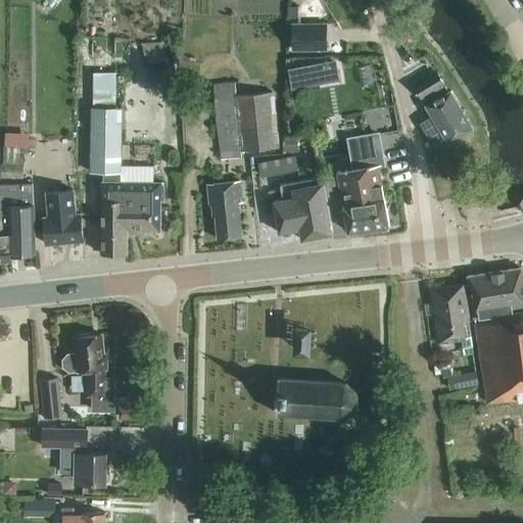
[(326,24),(292,24),(292,52),(326,52),(326,24)]
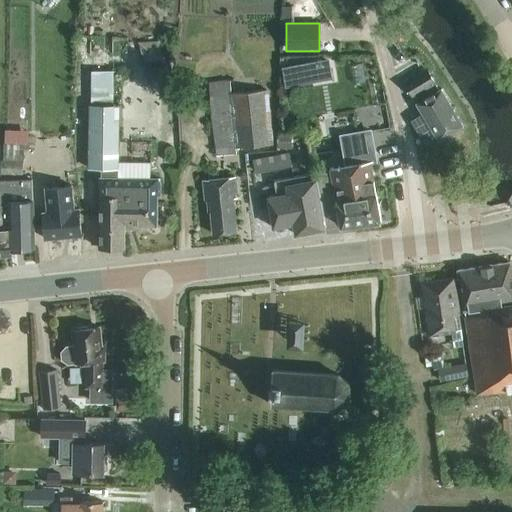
[(289,82),(336,79),(335,58),(288,61),(289,82)]
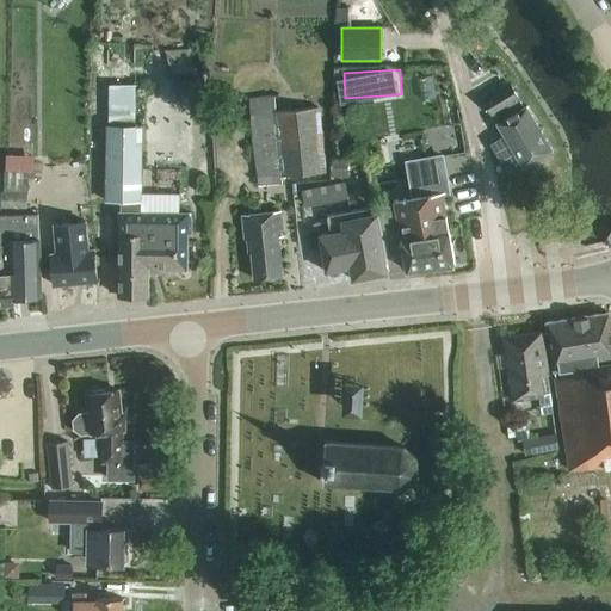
[(523,109),(518,100),(508,84),(485,98),(494,115),(497,113),(501,121),(498,124),(523,168),(551,150),(526,107),(523,109)]
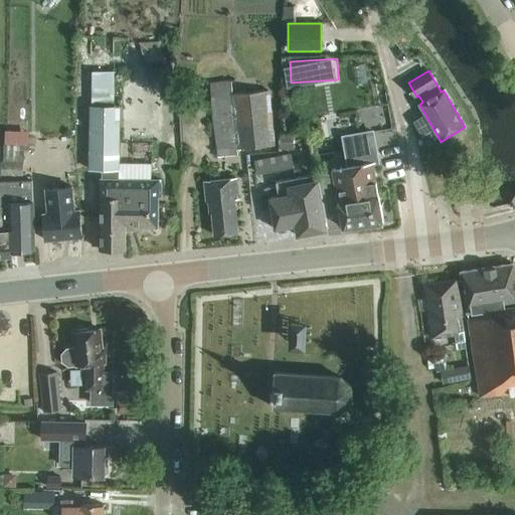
[(91,104),(113,105),(114,75),(92,75),(91,104)]
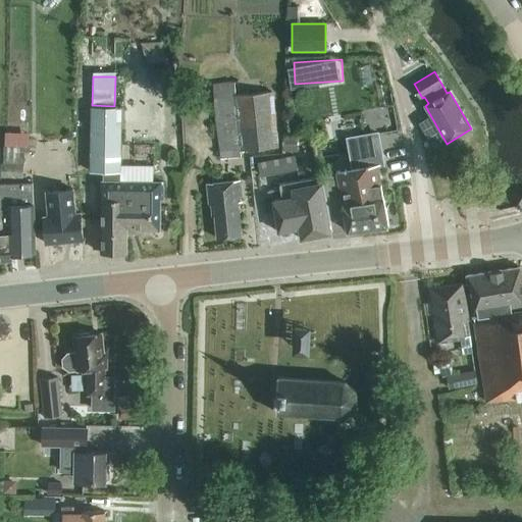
[(236,96),(241,152),(277,148),(271,92),(236,96)]
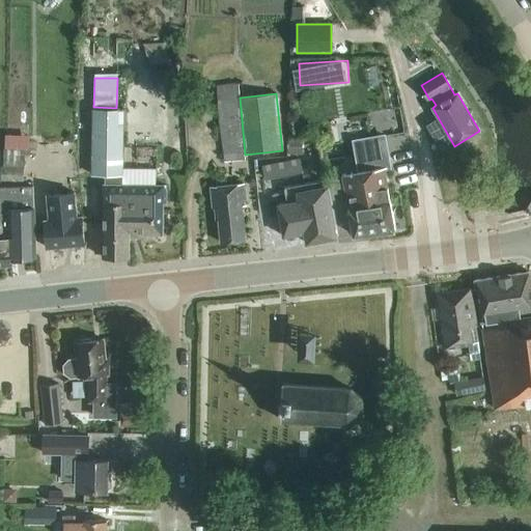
[(166,187),(120,186),(120,176),(122,176),(123,129),(118,129),(119,111),(92,111),(90,176),(107,176),(107,186),(104,186),(103,203),(103,258),(129,258),(129,234),(162,235),(163,202),(166,202),(166,187)]
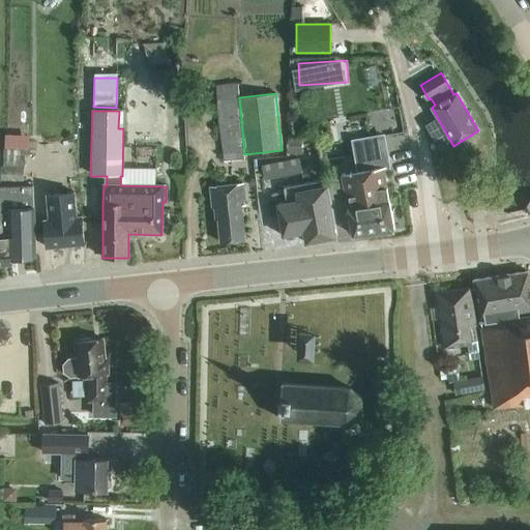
[(9,131),(9,145),(33,146),(33,133),(9,131)]
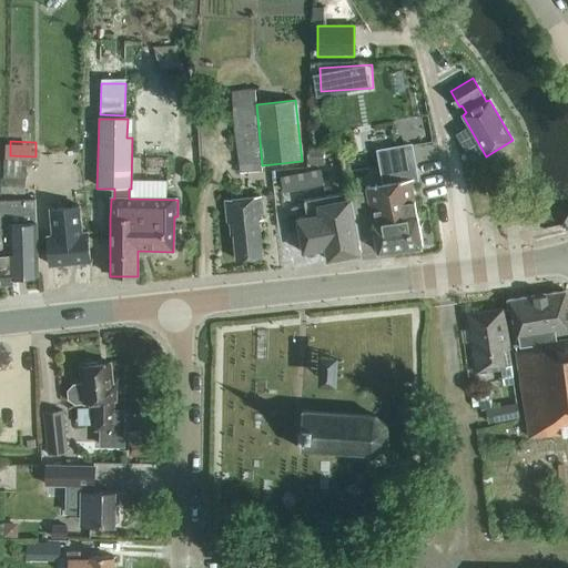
[(366,188),(378,253),(423,247),(411,181),(416,180),(409,145),(378,152),(384,184),(366,188)]
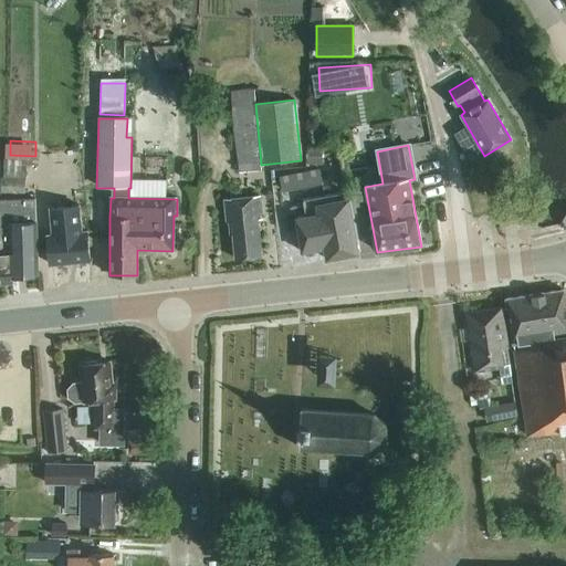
[(322,149),(306,149),(306,165),(322,165),(322,149)]
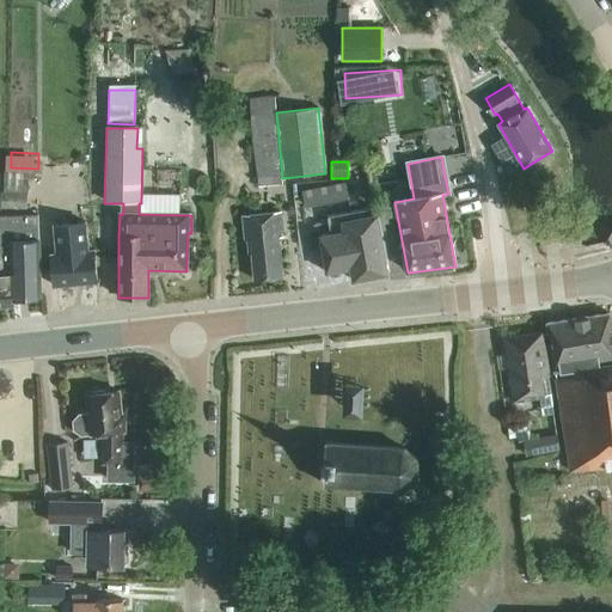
[(26,208),(26,172),(2,172),(2,193),(1,193),(1,208),(26,208)]
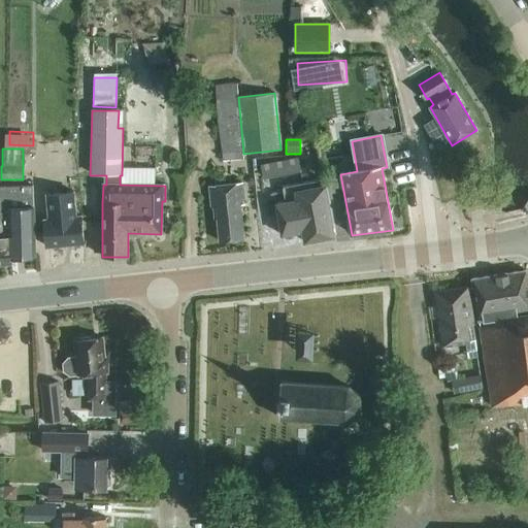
[(298,159),(261,166),(263,180),(300,173),(298,159)]
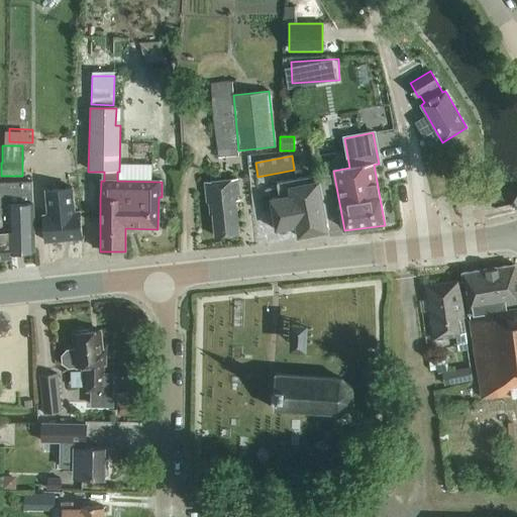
[(125,161),(125,171),(144,171),(145,162),(125,161)]
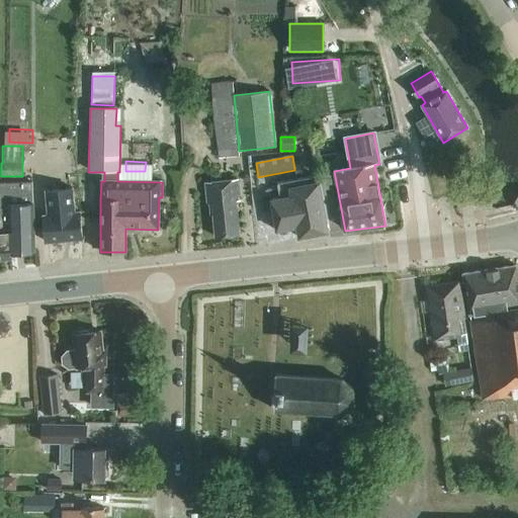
[(329,232),(320,182),(317,182),(316,177),(277,184),(279,198),(270,199),(276,232),(296,228),(298,238),(329,232)]
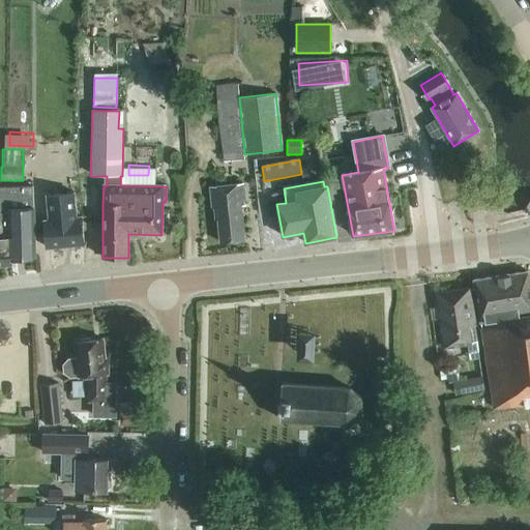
[(243,183),(210,187),(212,209),(216,208),(216,211),(214,211),(215,219),(217,219),(219,243),(244,240),(241,206),(245,205),(243,183)]
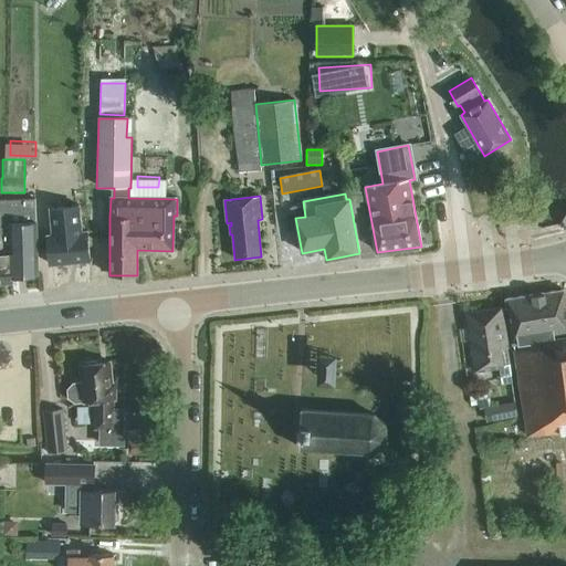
[(39,274),(37,199),(24,199),(0,199),(0,284),(12,283),(11,278),(39,274)]
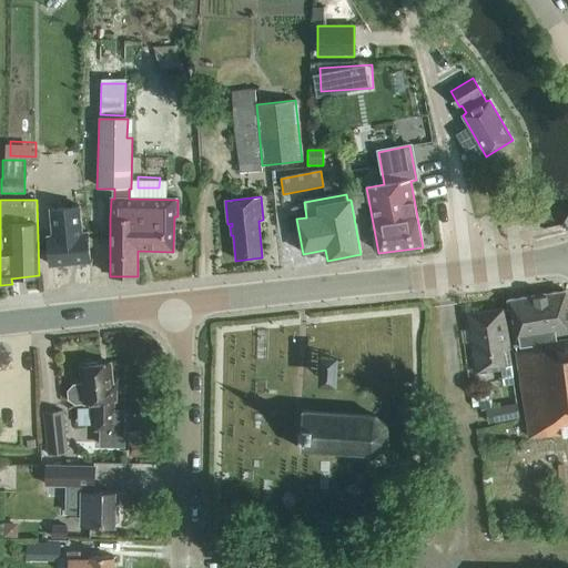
[(90,262),(87,233),(80,233),(79,220),(47,223),(48,236),(47,236),(50,265),(90,262)]
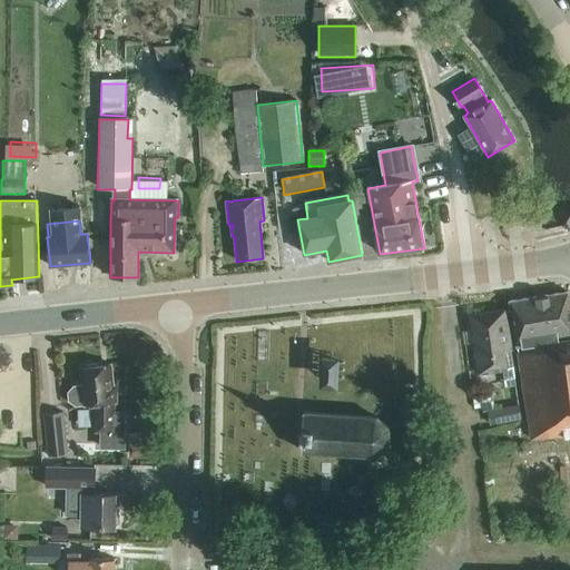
[(511,310),(504,311),(513,372),(520,372),(531,440),(569,435),(569,301),(569,294),(510,301),(511,310)]
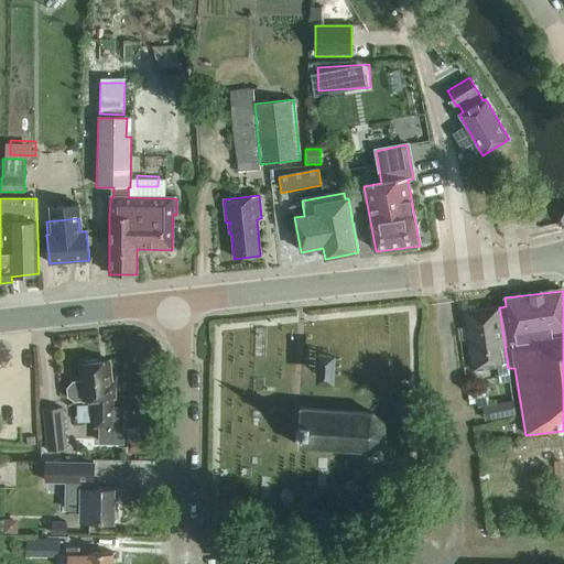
[(508,368),(499,307),(464,312),(474,370),(498,367),(499,375),(509,373),(508,368)]
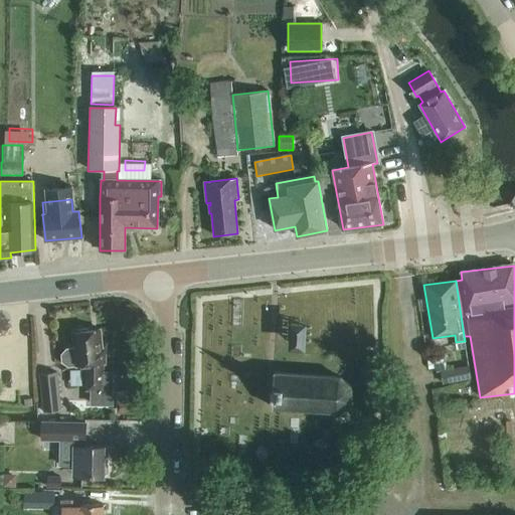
[(314,345),(314,322),(300,321),(299,344),(314,345)]
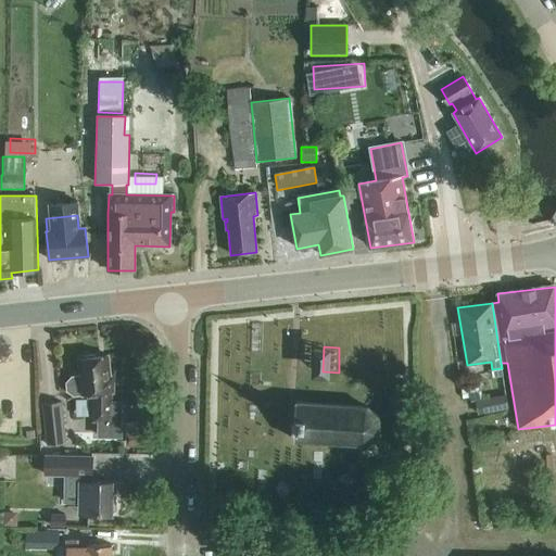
[(81,359),(79,359),(80,375),(71,376),(65,383),(66,392),(73,397),(80,396),(80,397),(92,396),(92,422),(111,422),(112,393),(113,393),(114,377),(111,377),(109,357),(97,358),(93,355),(84,356),(81,359)]
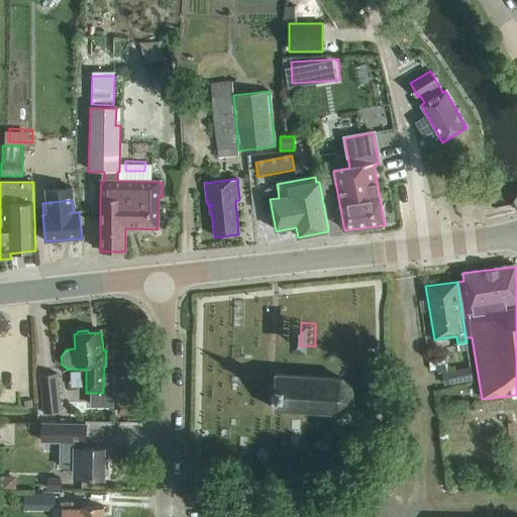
[(441,373),(444,386),(472,380),(470,368),(441,373)]
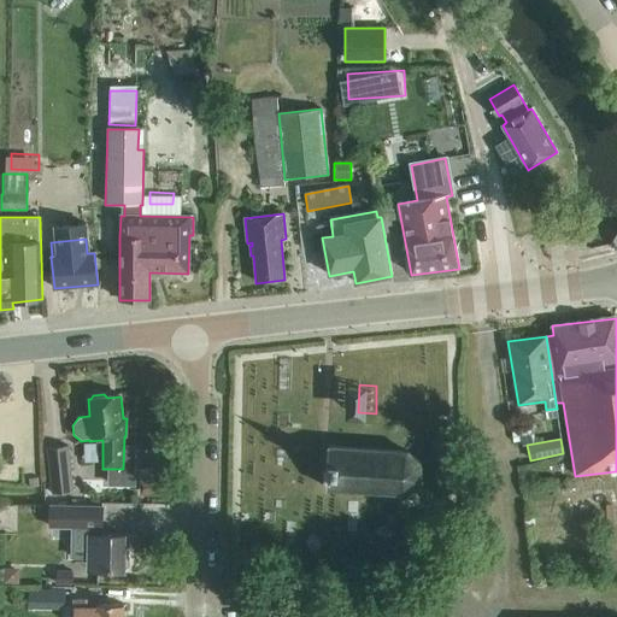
[(68,447),(66,447),(47,450),(52,494),(72,492),(68,447)]
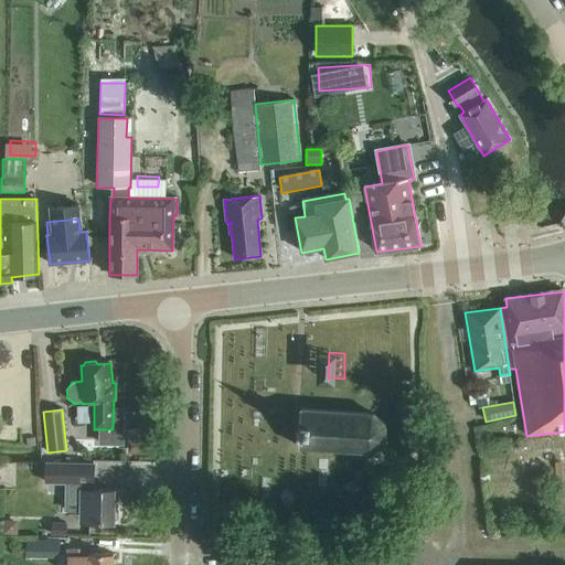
[(384,443),(385,426),(372,415),(300,409),(298,447),(373,452),(384,443)]
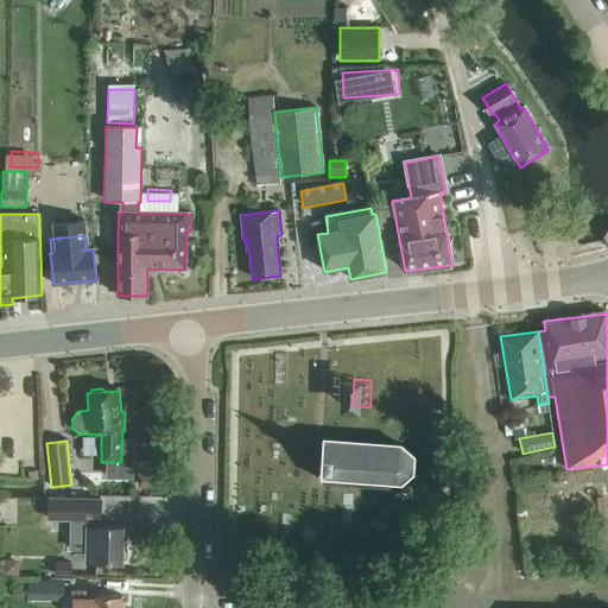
[(137,473),(137,489),(162,489),(162,473),(137,473)]
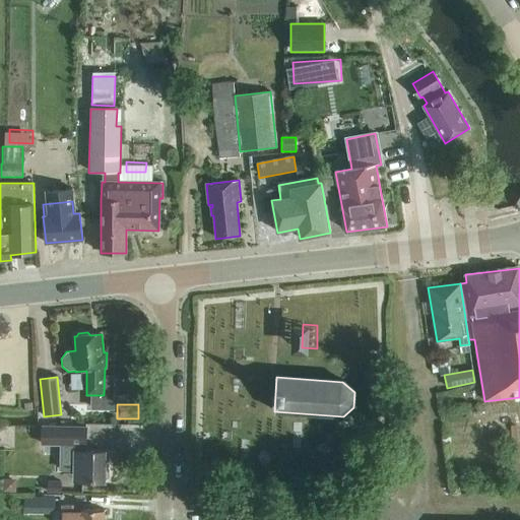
[(108,477),(108,470),(105,468),(105,452),(85,452),(85,428),(43,427),(43,445),(61,445),(60,470),(81,470),(81,481),(105,482),(105,478),(108,477)]
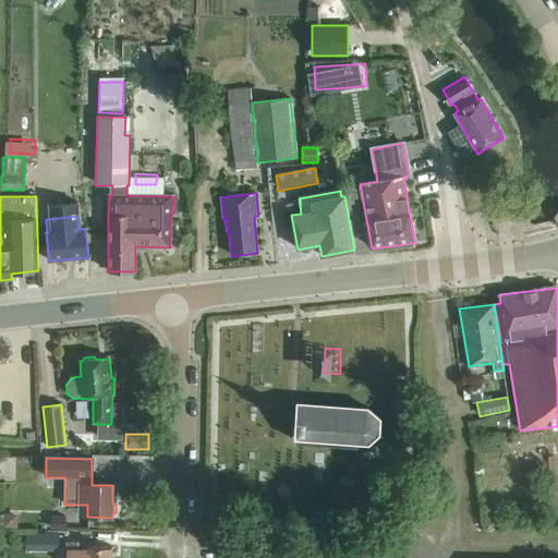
[(4,513),(3,526),(16,528),(16,513),(4,513)]
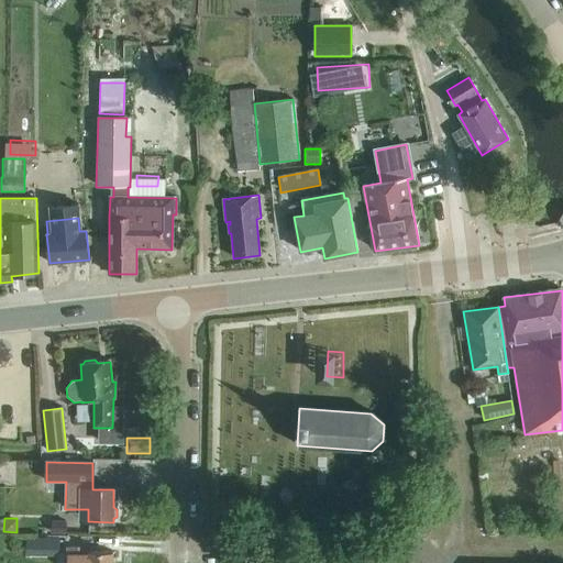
[(66,520),(51,520),(51,532),(66,532),(66,520)]
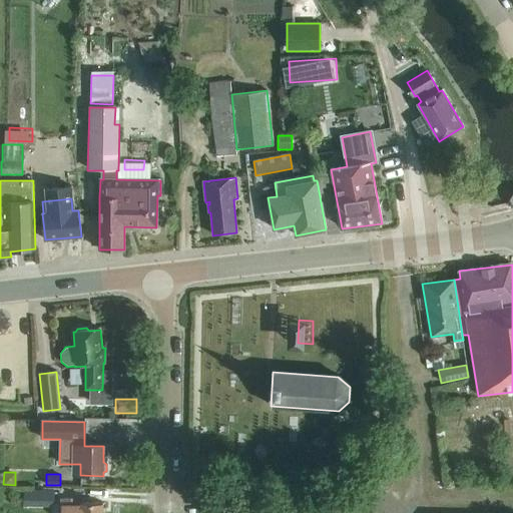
[(38,490),(37,506),(53,507),(54,491),(38,490)]
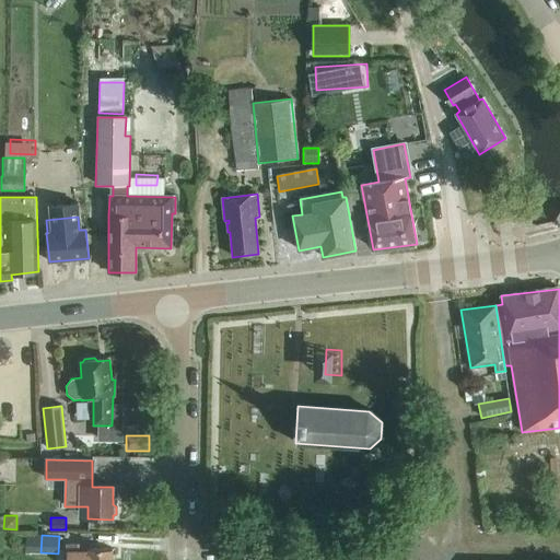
[(111,559),(112,549),(86,549),(86,551),(68,551),(67,559),(111,559)]
